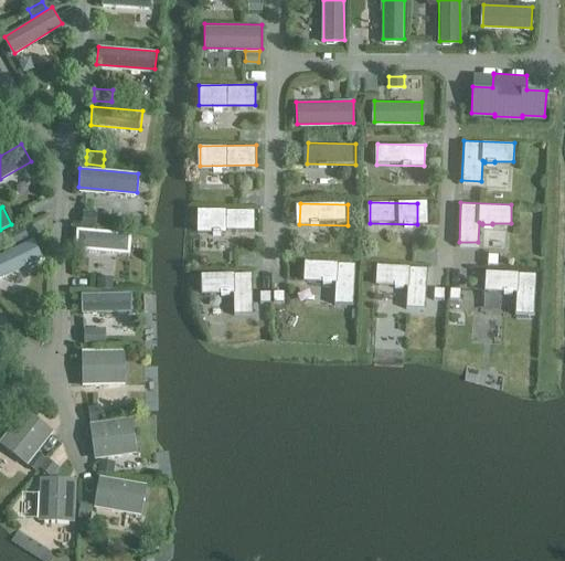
[(199,229),(255,229),(255,208),(199,209),(199,229)]
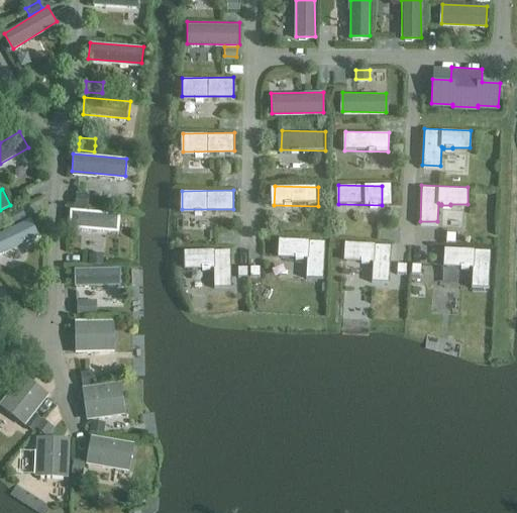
[(87,192),(76,191),(75,205),(87,206),(87,192)]
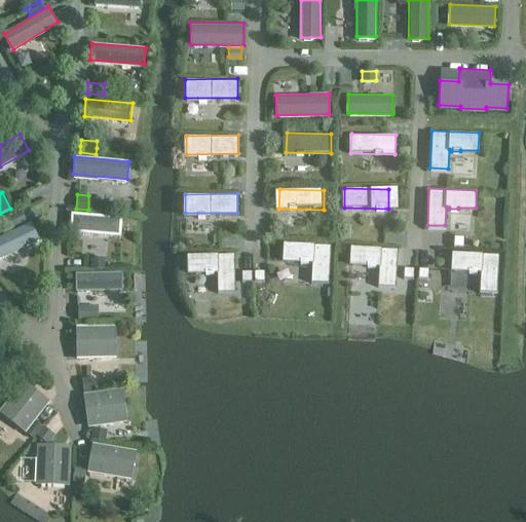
[(27,219),(22,210),(8,217),(12,226),(27,219)]
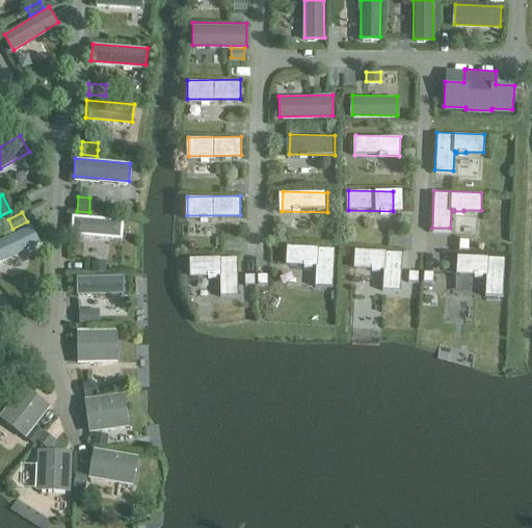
[(75,214),(74,232),(121,237),(123,219),(75,214)]
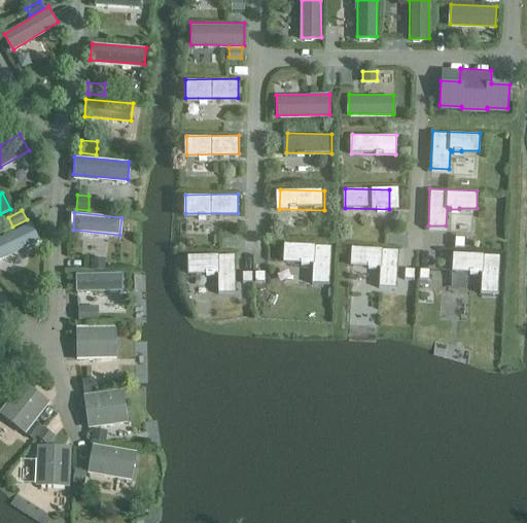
[(34,219),(0,235),(0,254),(41,237),(34,219)]
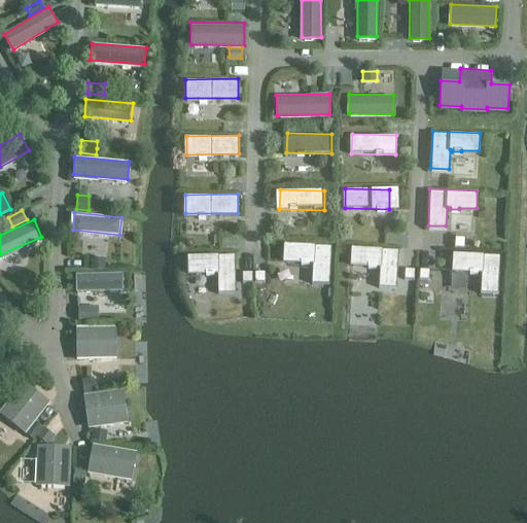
[(463,245),(464,236),(455,236),(454,245),(463,245)]
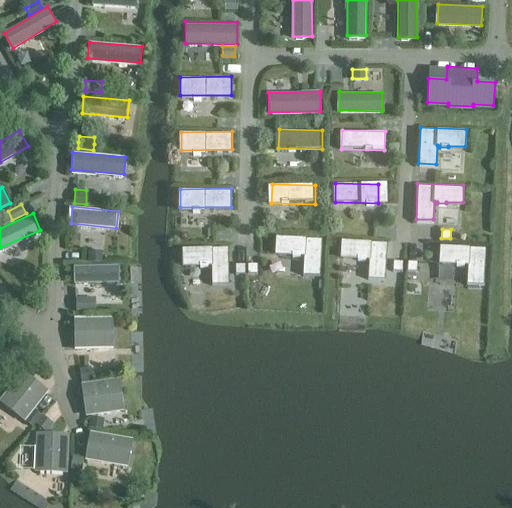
[(302,272),(320,273),(322,237),(276,235),(275,253),(292,253),(292,255),(301,255),(301,254),(303,254),(302,272)]
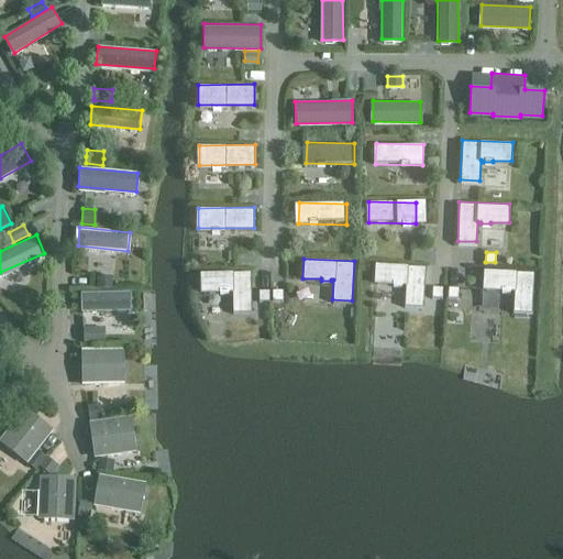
[(405,304),(423,305),(426,265),(375,263),(374,282),(393,283),(393,285),(403,285),(403,284),(406,284),(405,304)]
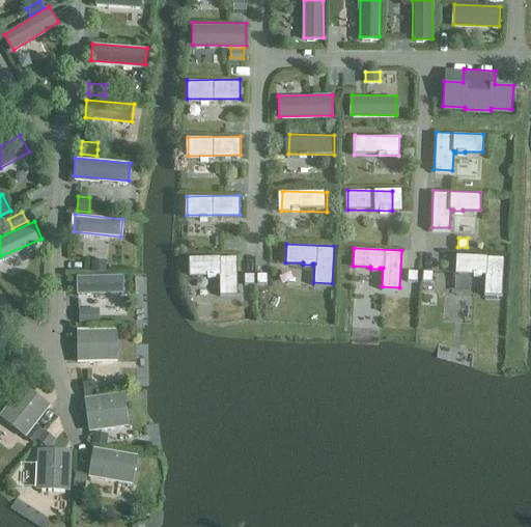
[(483,292),(502,293),(503,256),(455,253),(454,272),(472,273),(472,274),(481,275),(481,273),(484,273),(483,292)]
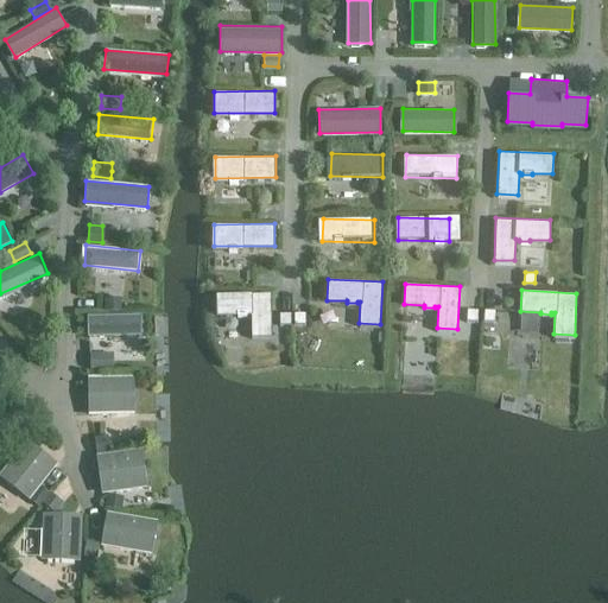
[(251,335),(272,335),(271,292),(216,293),(216,313),(236,313),(236,316),(247,315),(247,313),(251,313),(251,335)]
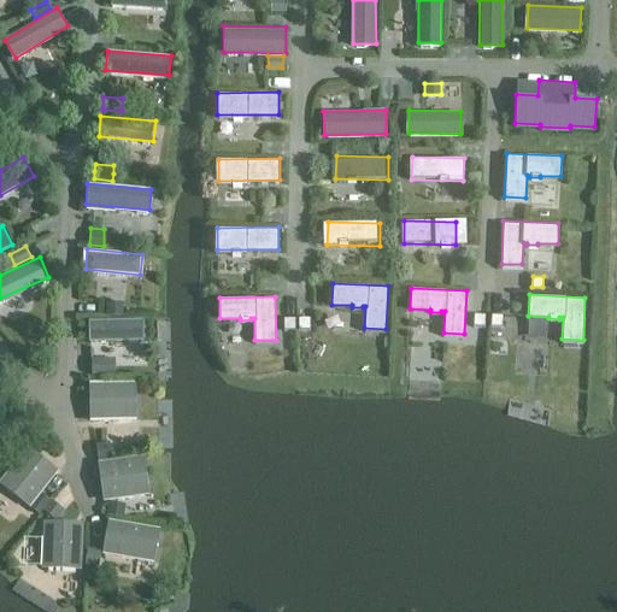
[(123,312),(123,299),(106,299),(106,312),(123,312)]
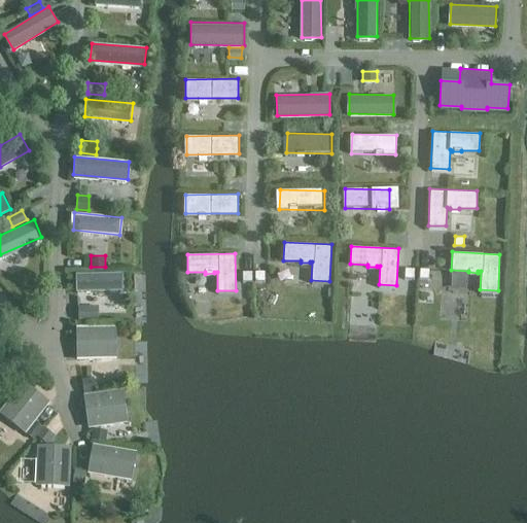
[(405,267),(403,276),(414,277),(415,267),(405,267)]
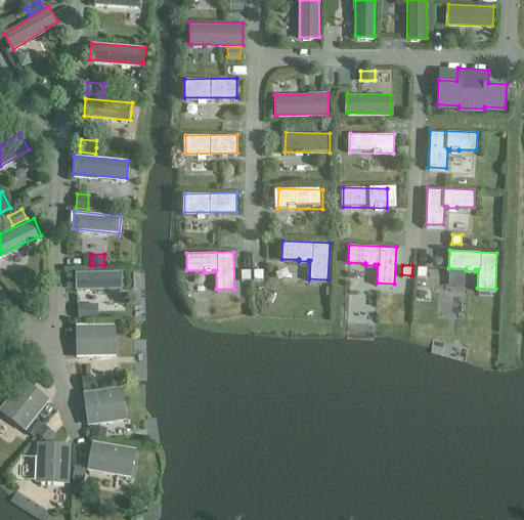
[(417,266),(417,275),(426,275),(426,267),(417,266)]
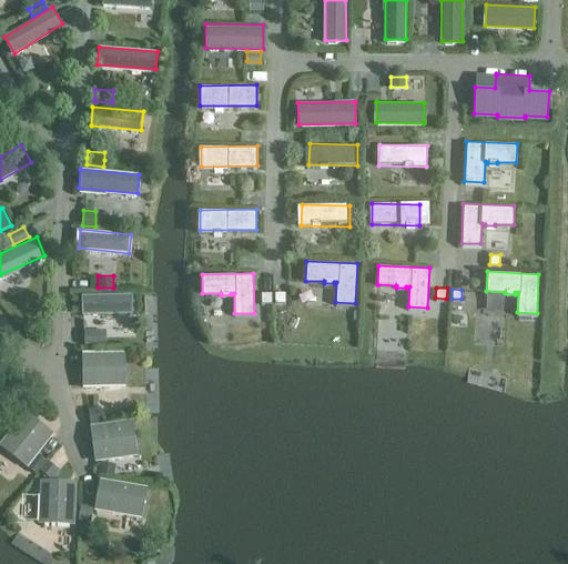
[(261,291),(261,302),(272,302),(272,291),(261,291)]
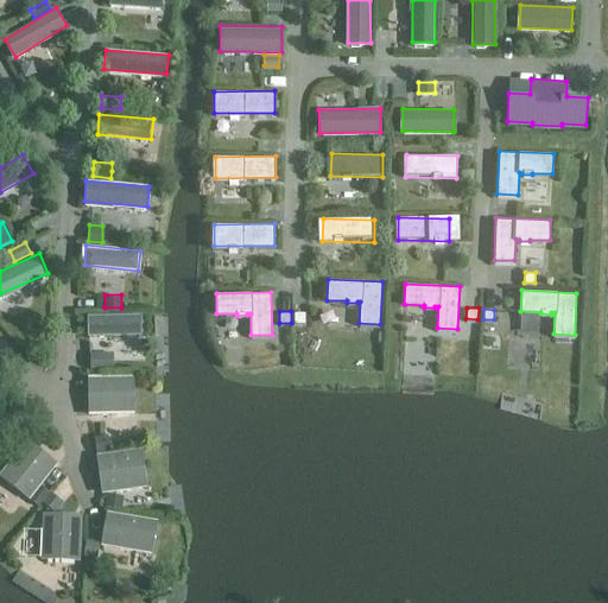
[(293,311),(293,323),(305,323),(305,311),(293,311)]
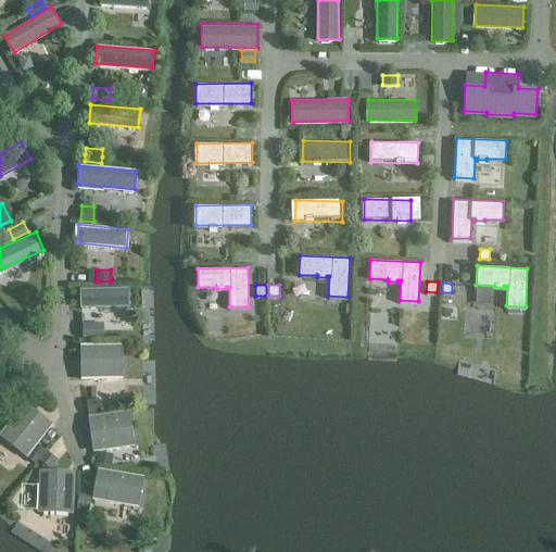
[(80,288),(80,305),(130,304),(130,287),(80,288)]
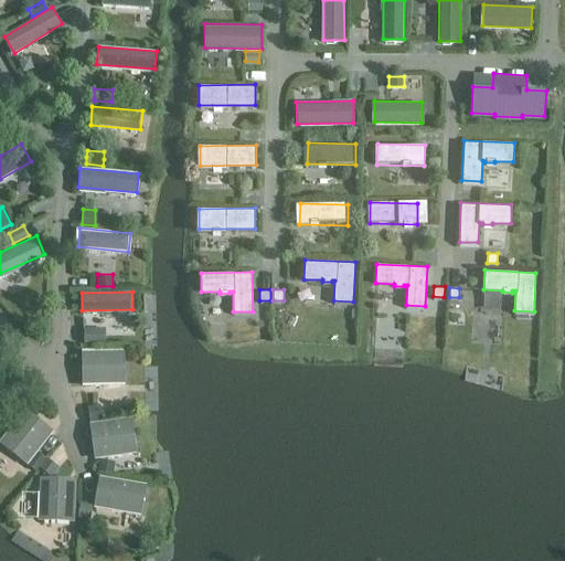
[(84,341),(96,341),(96,326),(83,326),(84,341)]
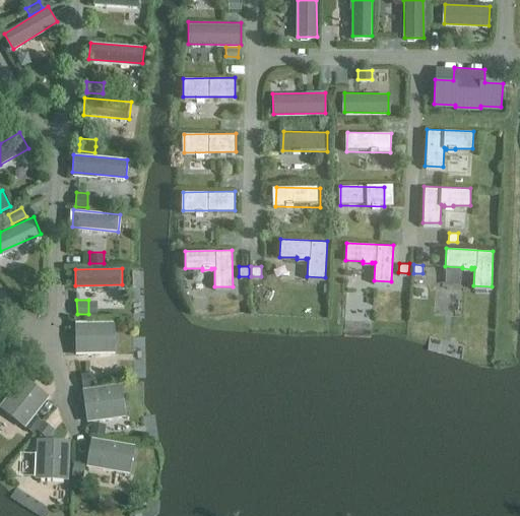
[(78,353),(114,352),(114,323),(77,323),(78,353)]
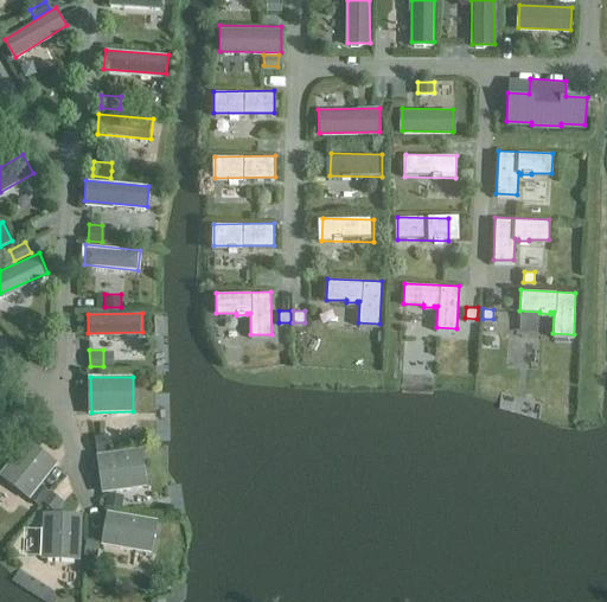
[(110,448),(107,431),(94,434),(97,450),(110,448)]
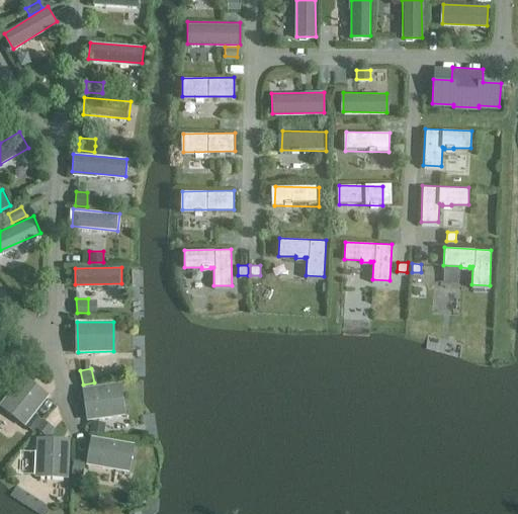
[(47,396),(23,377),(2,406),(25,423),(47,396)]
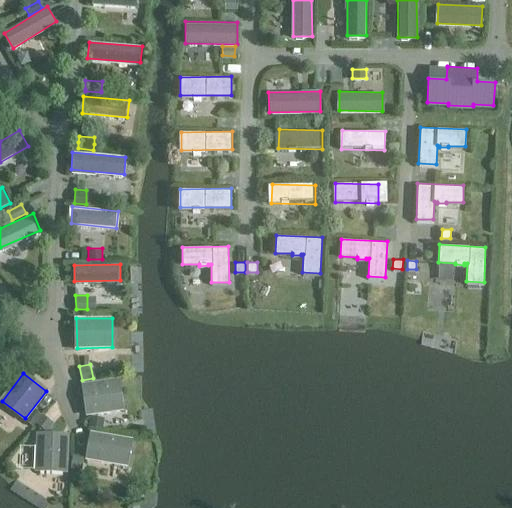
[(118,378),(83,383),(87,413),(122,408),(118,378)]
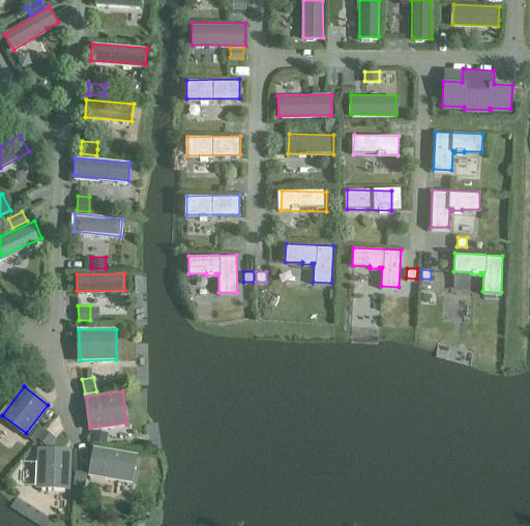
[(35,422),(27,434),(33,439),(42,428),(35,422)]
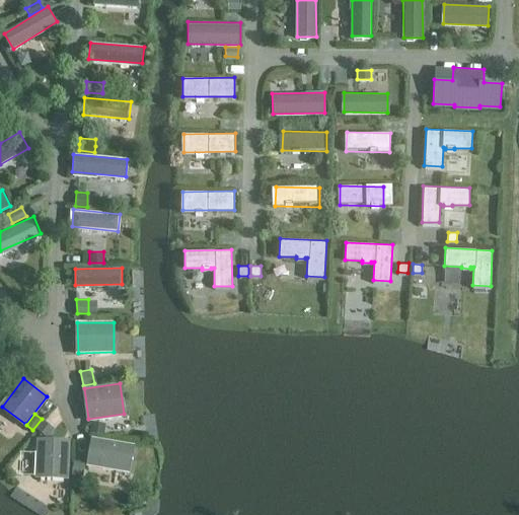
[(35,427),(36,427),(47,436),(53,427),(43,419),(35,427)]
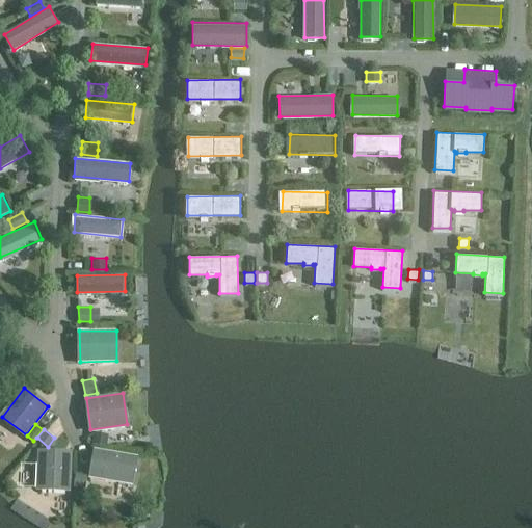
[(107,432),(92,430),(91,442),(106,444),(107,432)]
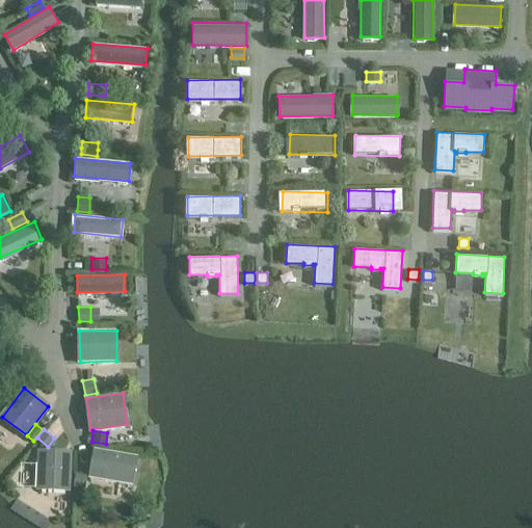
[(133,481),(137,455),(94,449),(89,475),(133,481)]
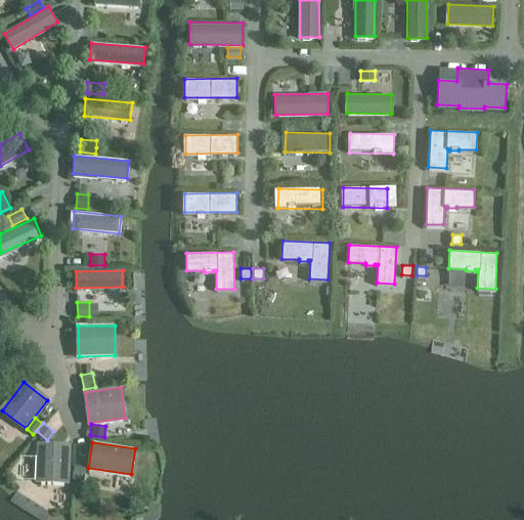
[(39,443),(37,479),(67,480),(69,444),(39,443)]
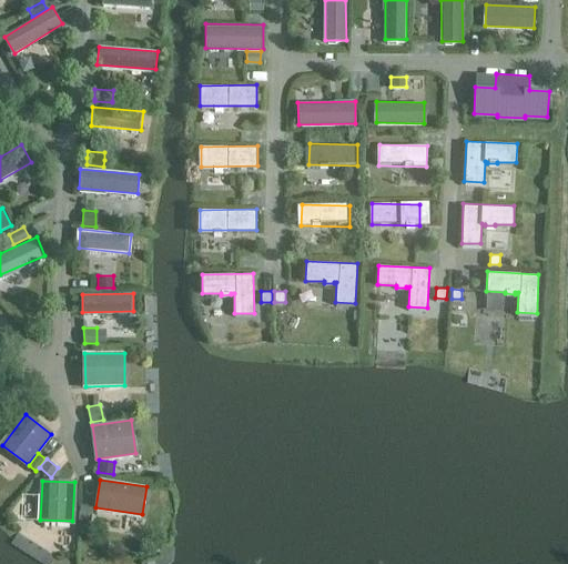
[(78,519),(91,521),(93,505),(81,503),(78,519)]
